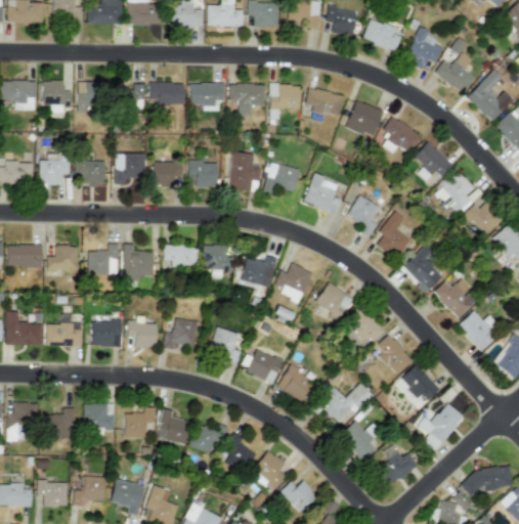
[(44,1),(16,0),(16,6),(7,5),(7,22),(43,23),(44,1)]
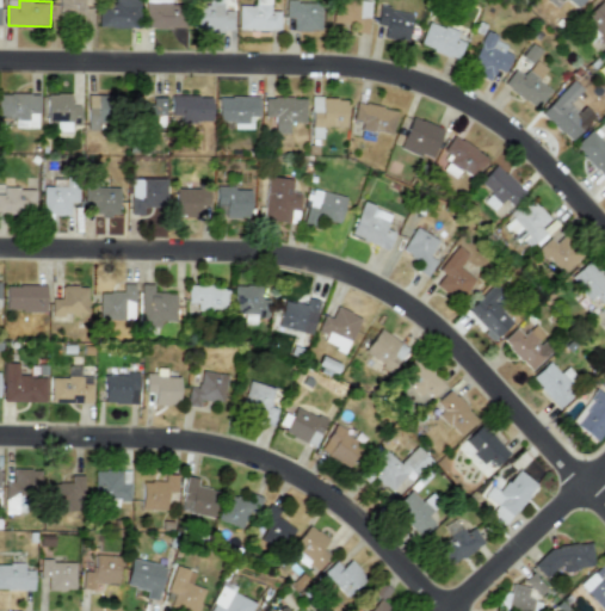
[(62,0),(62,23),(96,24),(97,6),(87,6),(87,0),(62,0)]
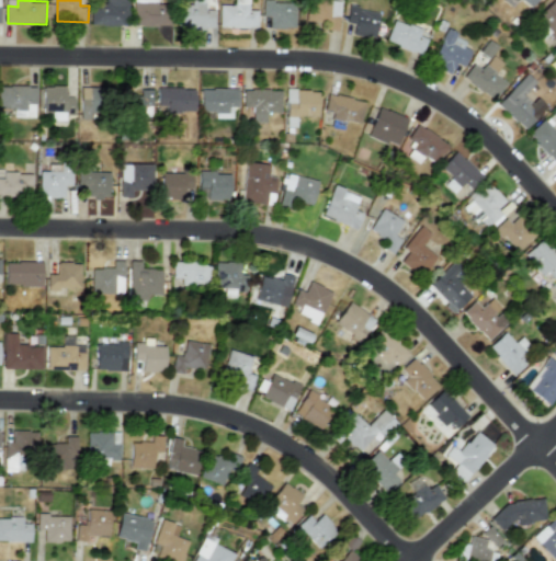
[(93,24),(132,25),(132,0),(109,0),(109,4),(94,4),(93,24)]
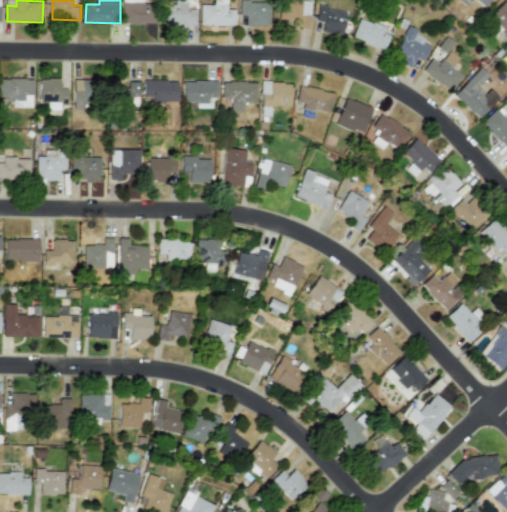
[(125,0),(125,24),(159,23),(158,2),(145,2),(145,0),(125,0)]
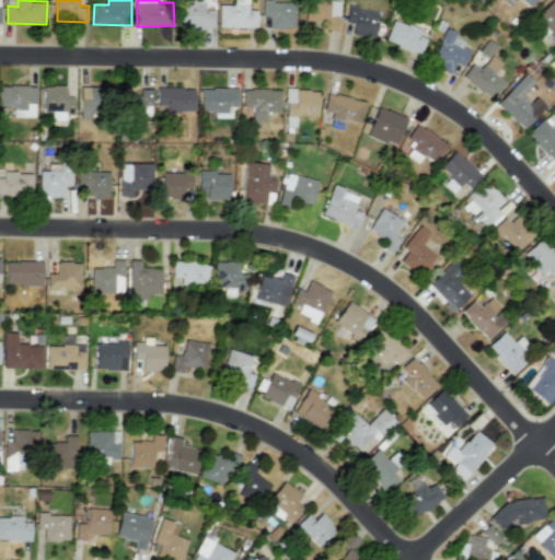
[(180,26),(191,26),(191,28),(217,28),(217,10),(208,9),(208,0),(195,0),(195,4),(180,4),(180,26)]
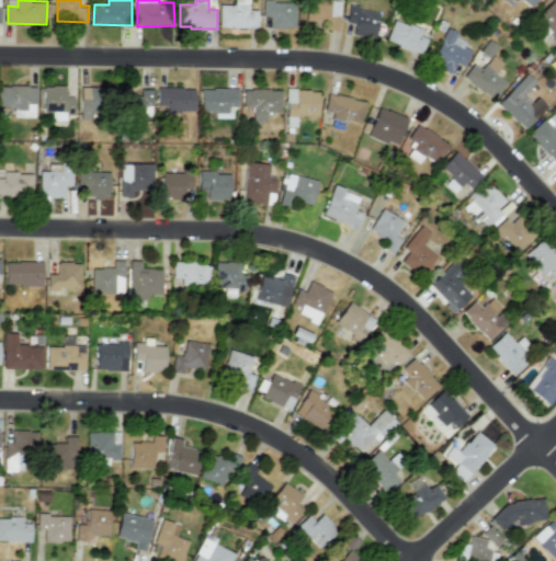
[(251,0),(237,0),(237,4),(223,4),(223,27),(260,27),(260,10),(251,10),(251,0)]
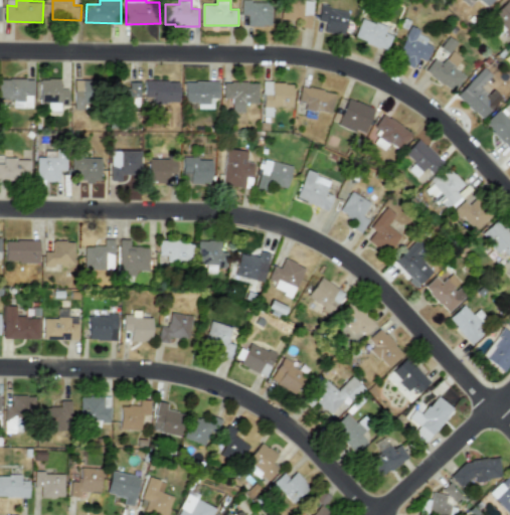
[(244,0),(243,15),(250,15),(250,26),(273,26),(274,1),(244,0)]
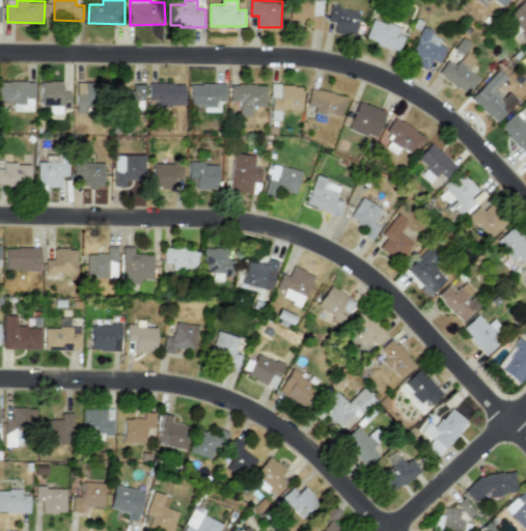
[(324,29),(324,0),(294,0),(293,20),(312,21),(312,28),(324,29)]
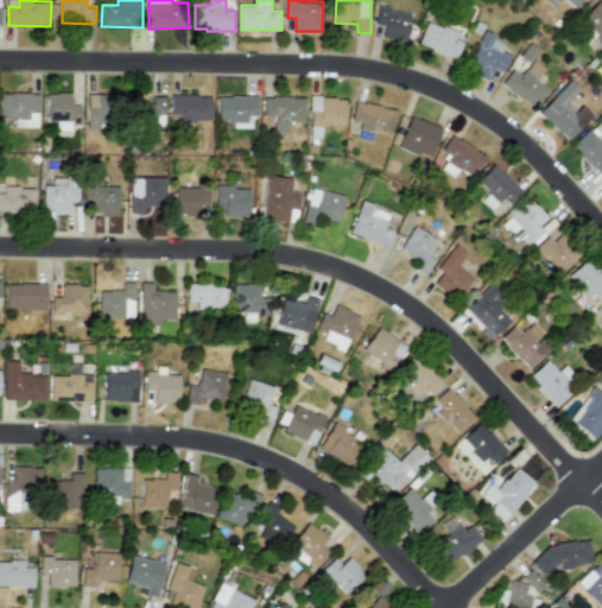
[(601,1),(583,19),(601,38),(601,1)]
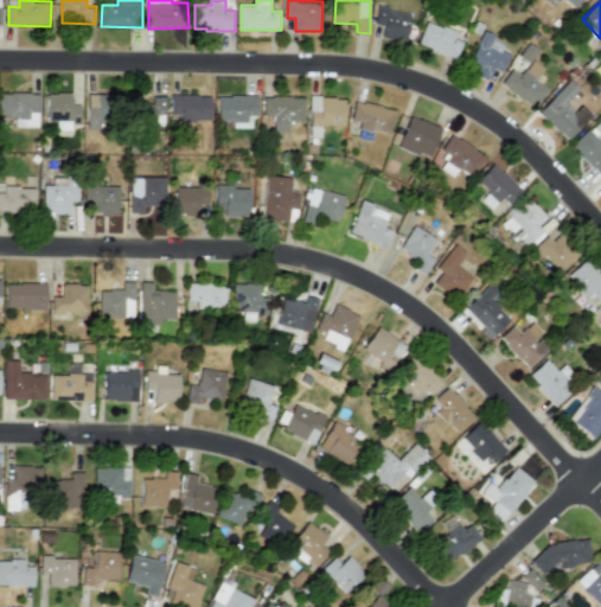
[(377,24),(387,26),(384,37),(409,43),(415,13),(382,5),(377,24)]
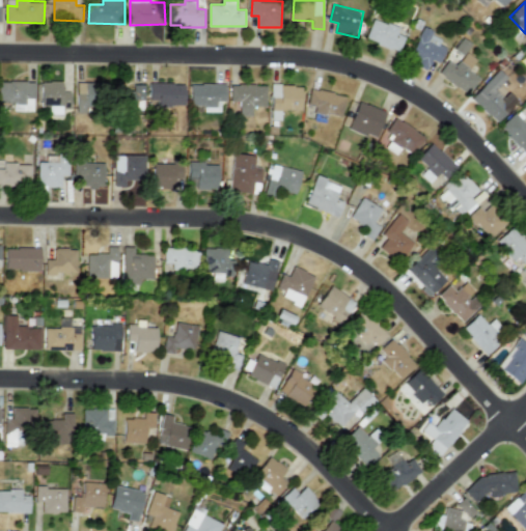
[(408,37),(399,34),(402,28),(376,18),(367,38),(402,52),(408,37)]
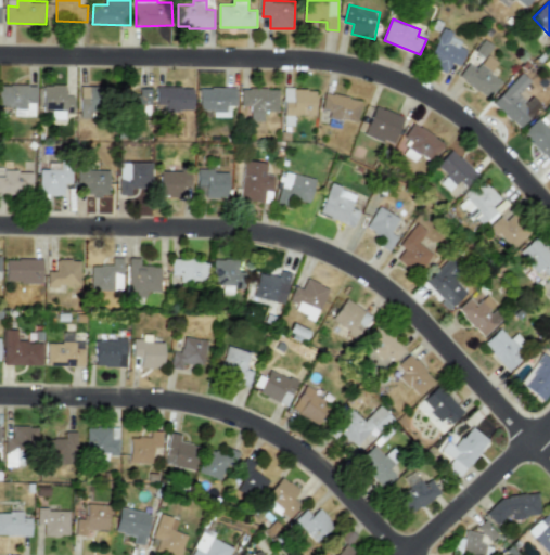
[(462,65),(470,50),(462,47),(465,38),(444,29),(430,63),(450,71),(453,62),(462,65)]
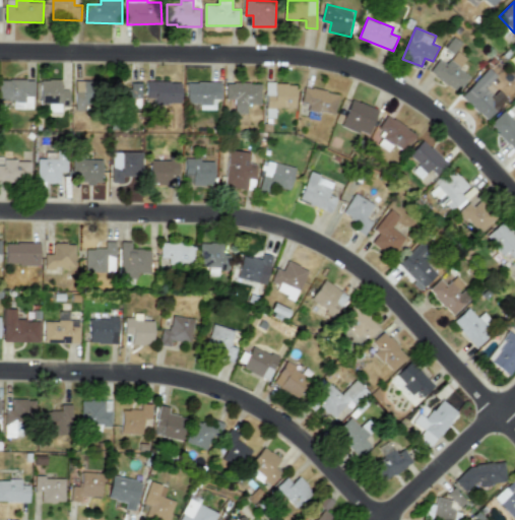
[(449,50),(458,55),(464,43),(455,38),(449,50)]
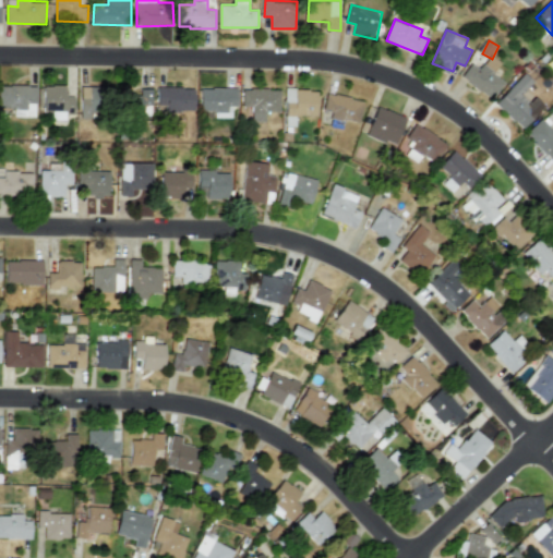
[(473,63),(464,79),(495,99),(507,81),(495,74),(503,62),(492,55),(483,69),(473,63)]
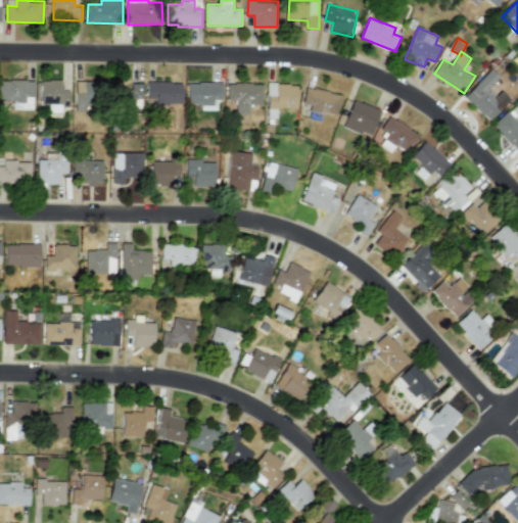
[(491,121),(507,105),(490,90),(503,77),(493,68),(467,97),(491,121)]
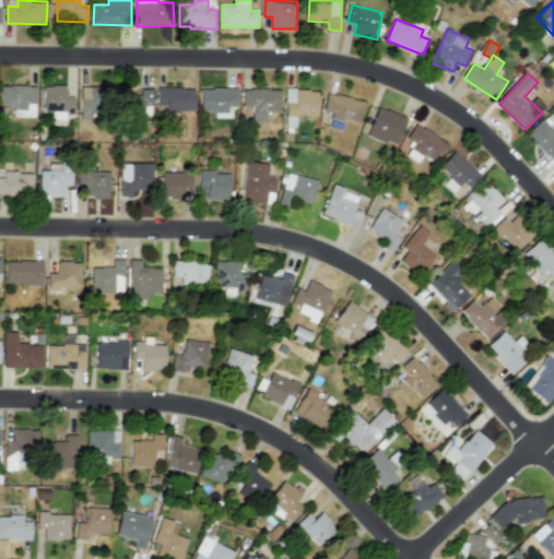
[(16,107),(16,117),(38,117),(38,85),(1,85),(1,108),(16,107)]
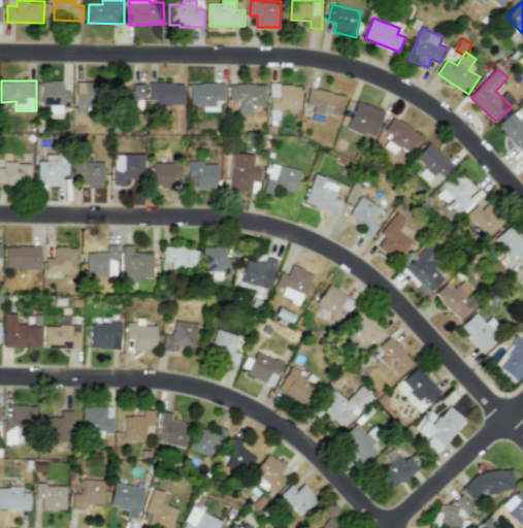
[(43,80),(43,105),(75,106),(75,81),(43,80)]
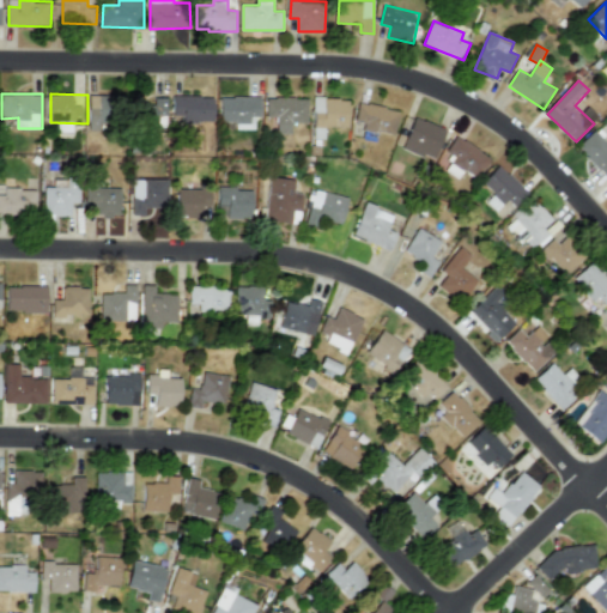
[(91,129),(115,131),(116,96),(92,95),(91,129)]
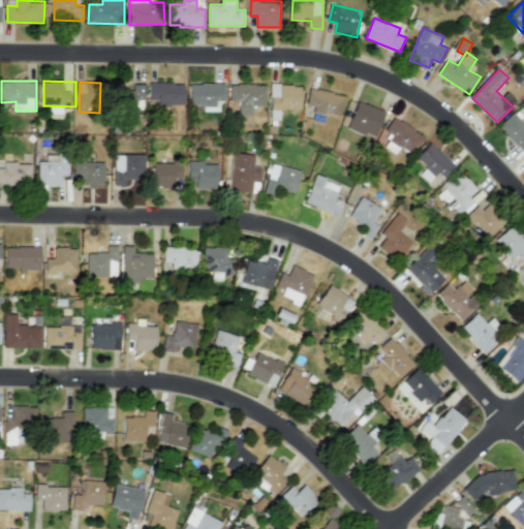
[(187,83),(152,83),(152,100),(161,100),(160,104),(187,105),(187,83)]
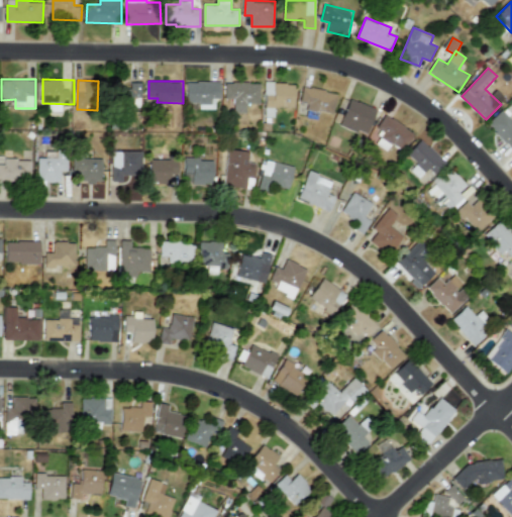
[(222,82),(188,82),(188,102),(202,103),(202,109),(218,109),(218,99),(222,99),(222,82)]
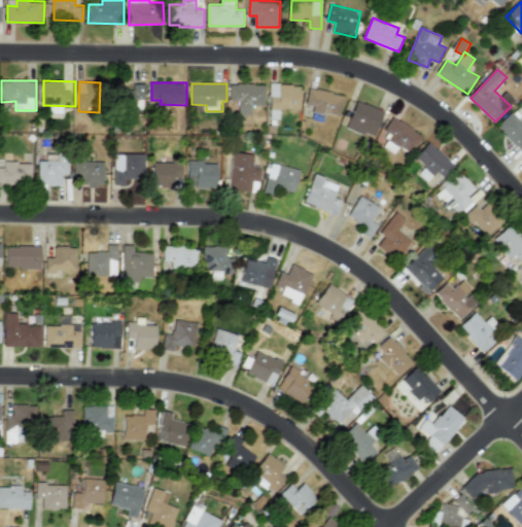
[(303,84),(273,83),(272,117),(281,117),(281,108),(302,109),(303,84)]
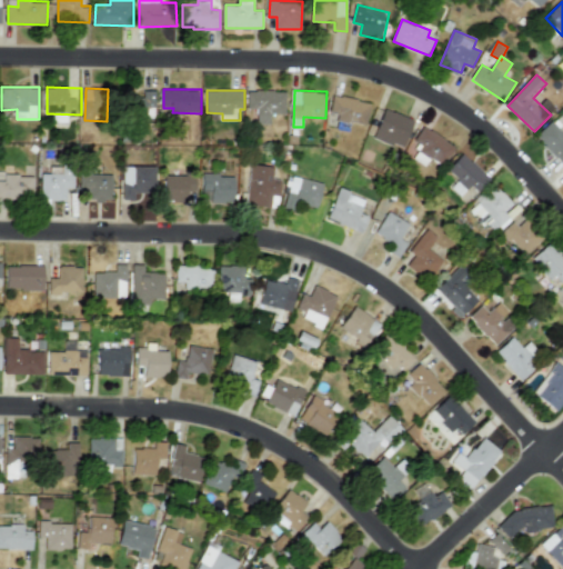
[(158,91),(146,91),(146,97),(134,97),(133,119),(158,119),(158,91)]
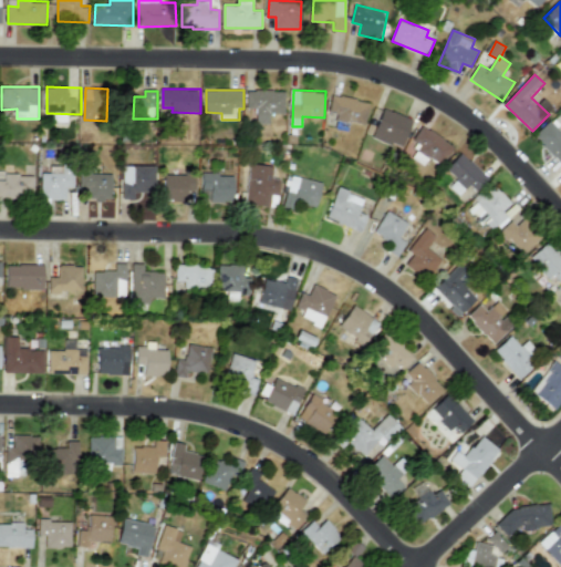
[(287,114),(287,91),(249,91),(249,109),(258,109),(259,123),(272,123),(272,114),(287,114)]
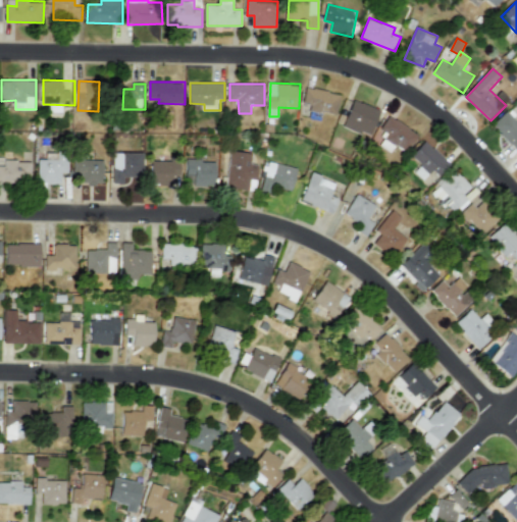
[(313,105),(312,110),(339,115),(343,94),(308,87),(305,103),(313,105)]
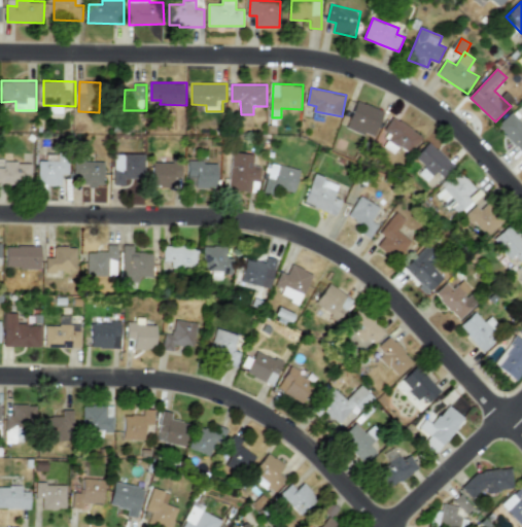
[(386,111),(359,100),(348,127),(375,138),(386,111)]
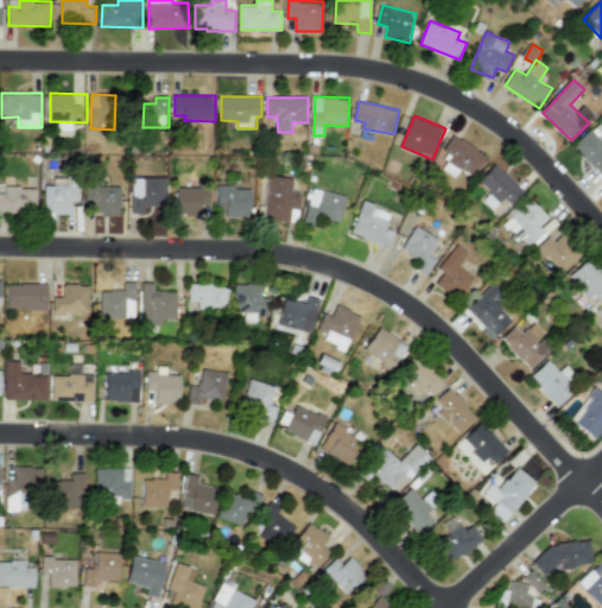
[(601,138),(593,128),(575,145),(601,172),(601,138)]
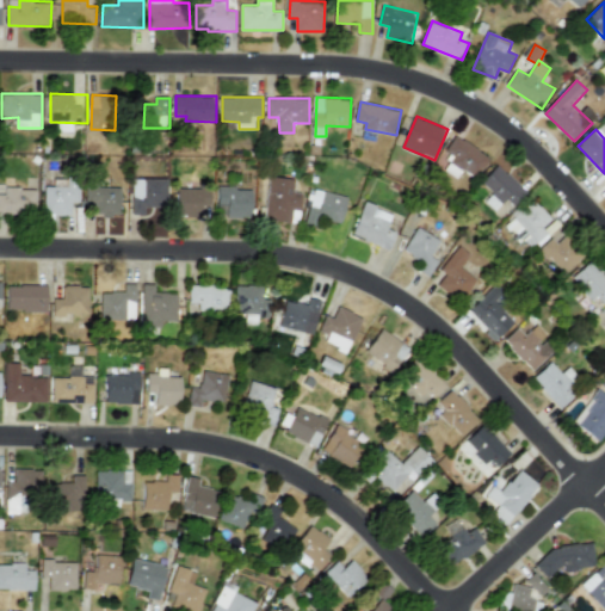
[(492,158),(457,136),(446,153),(454,159),(446,170),(460,178),(464,170),(479,179),(492,158)]
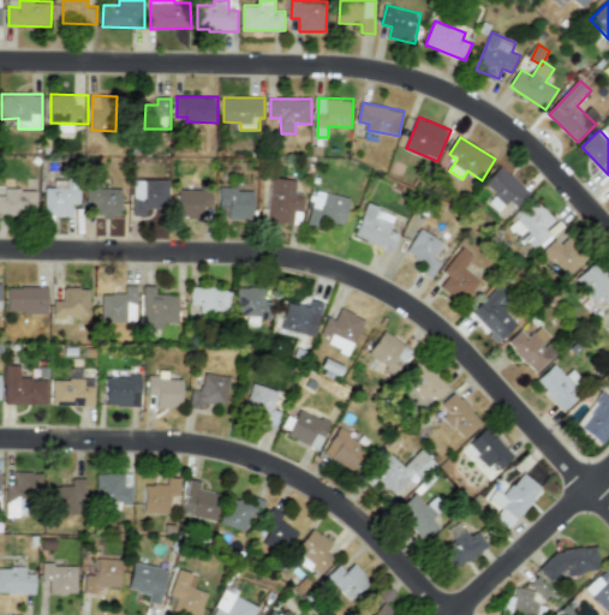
[(519,207),(532,193),(509,172),(514,167),(507,161),(487,183),(499,193),(490,203),(500,212),(512,199),(519,207)]
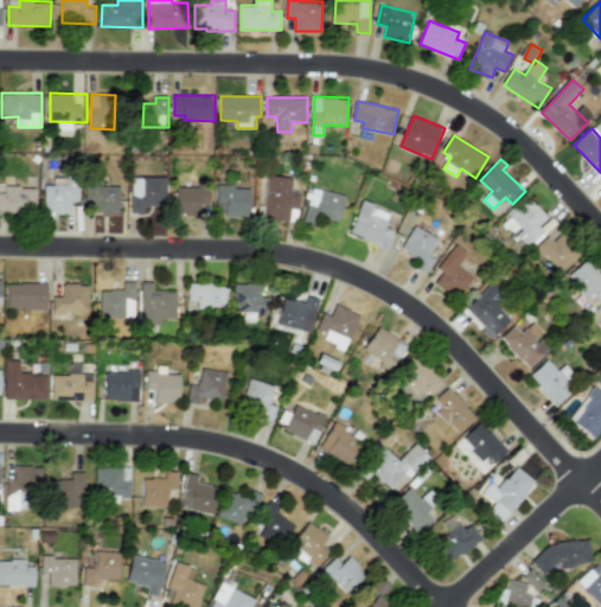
[(304,191),(294,191),(295,178),(269,174),(266,217),(292,221),(293,208),(302,209),(304,191)]
